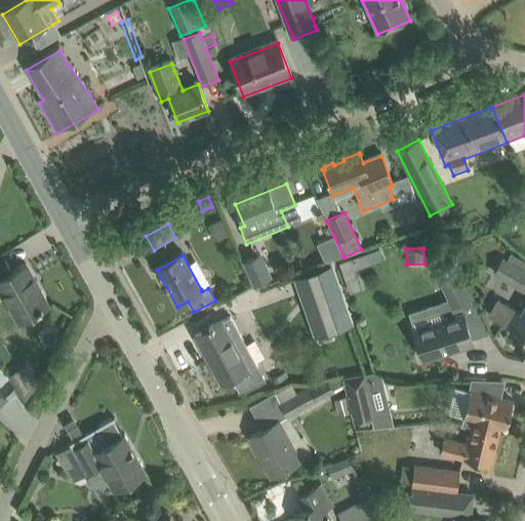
[(271,279),(260,257),(242,267),(252,288),(271,279)]
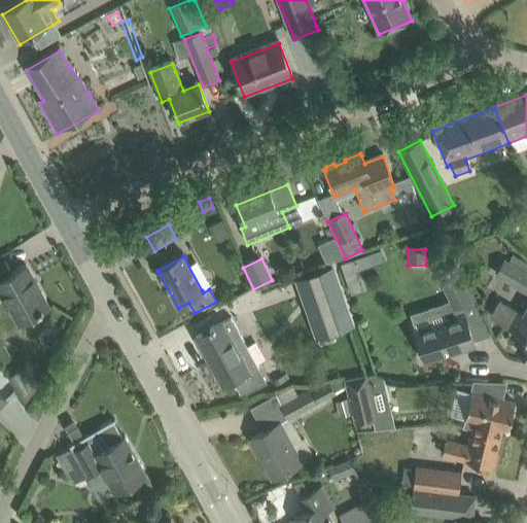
[(526,267),(513,258),(508,265),(504,262),(495,277),(526,295),(526,267)]
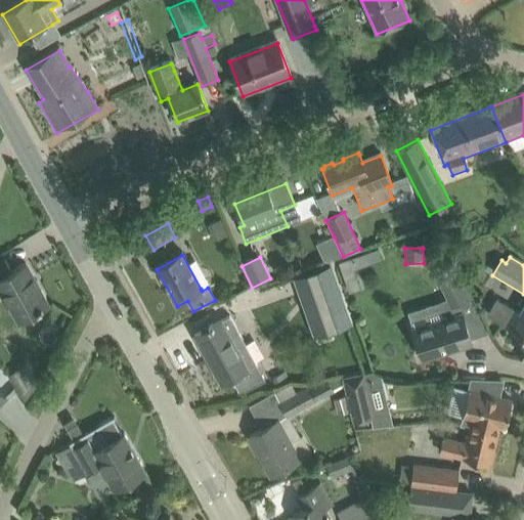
[(443,269),(439,261),(431,265),(435,273),(433,274),(450,310),(471,300),(453,264),(443,269)]
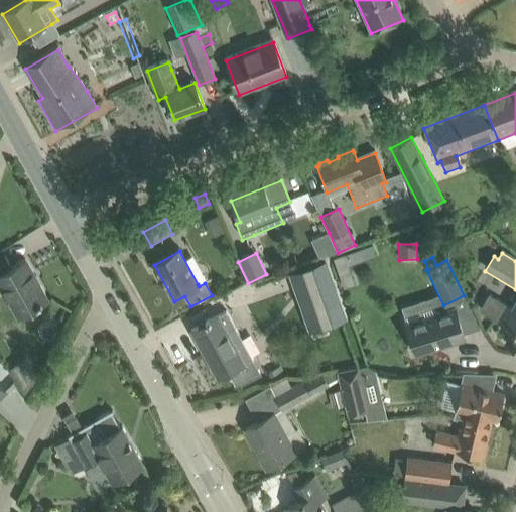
[(0,275),(0,282),(9,299),(19,317),(47,301),(25,262),(0,275)]
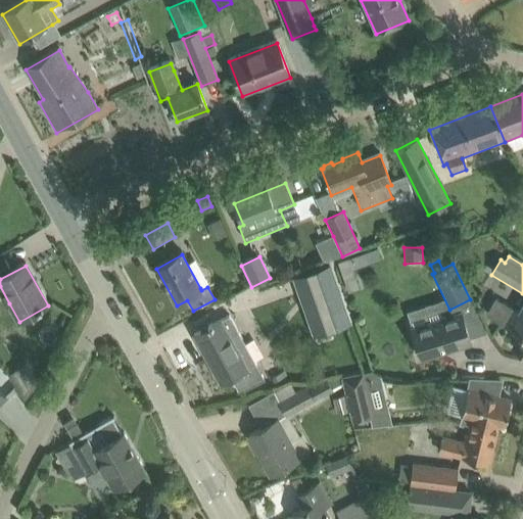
[(352,326),(331,266),(296,278),(317,338),(352,326)]
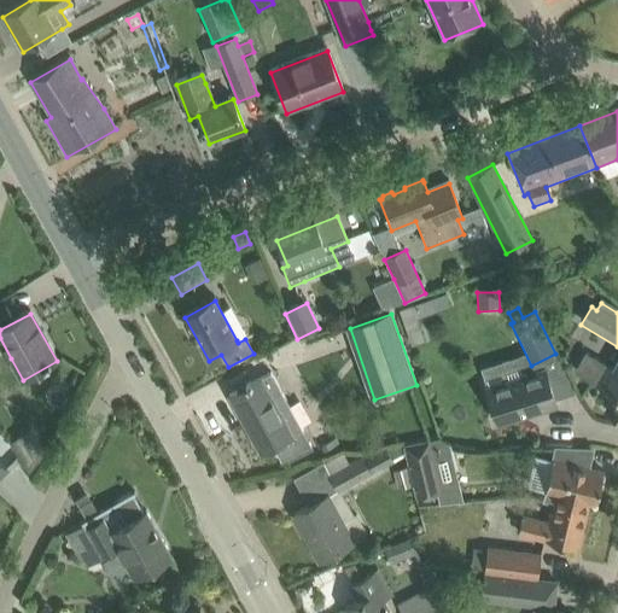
[(617,358),(611,371),(587,356),(576,374),(614,397),(606,414),(617,420),(617,358)]
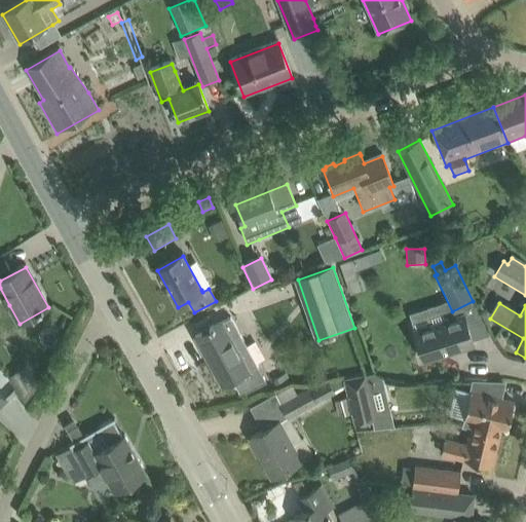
[(414,332),(423,364),(474,347),(464,317),(414,332)]
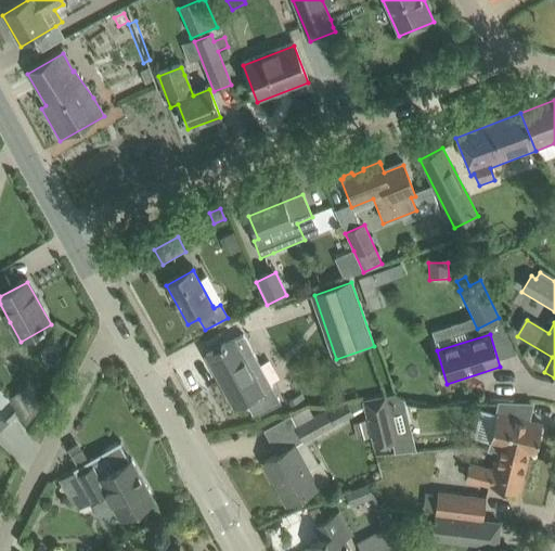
[(280,402),(271,387),(243,336),(206,358),(207,360),(210,358),(219,373),(222,371),(227,379),(219,382),(234,409),(245,404),(253,418),(280,402)]
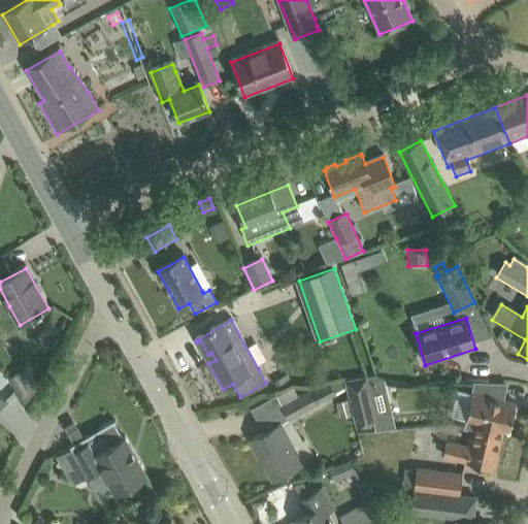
[(349,403),(353,419),(353,418),(356,428),(377,423),(367,378),(343,384),(345,392),(347,391),(350,403),(349,403)]
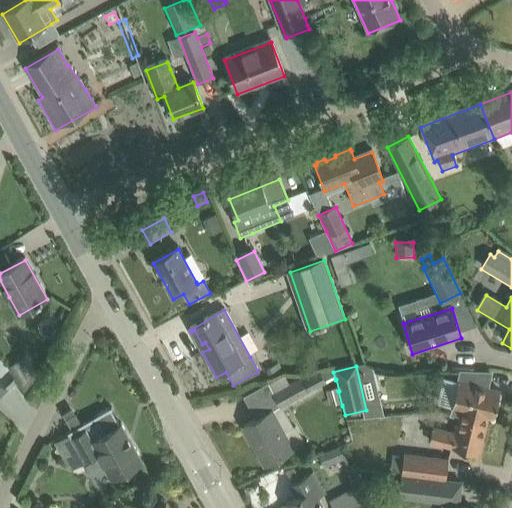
[(269,384),(286,381),(280,370),(269,376),(272,382),(269,384)]
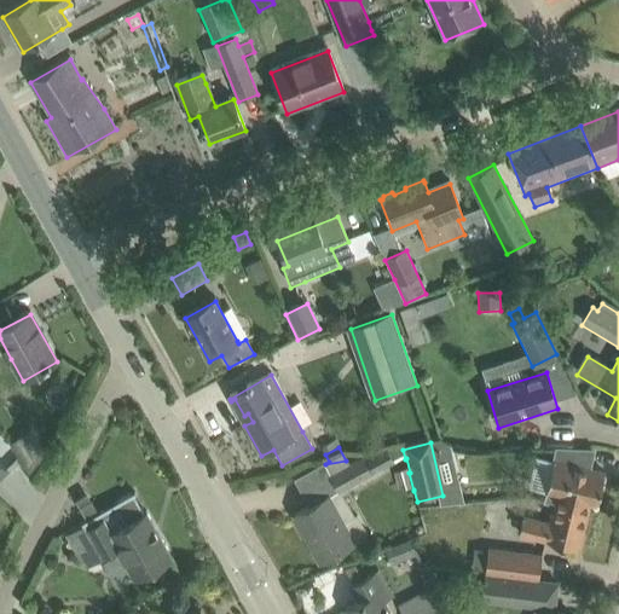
[(33,478),(41,465),(30,449),(19,455),(33,478)]
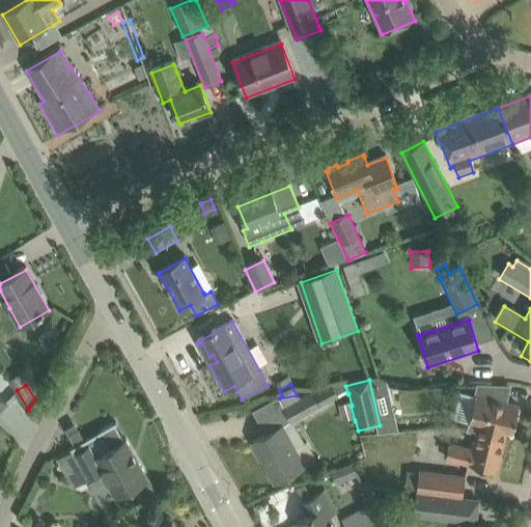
[(347,394),(345,386),(333,389),(331,386),(312,396),(310,394),(299,400),(297,395),(279,398),(277,399),(290,423),(252,444),(253,445),(256,444),(266,461),(262,463),(275,484),(315,462),(306,444),(303,446),(291,425),(347,394)]
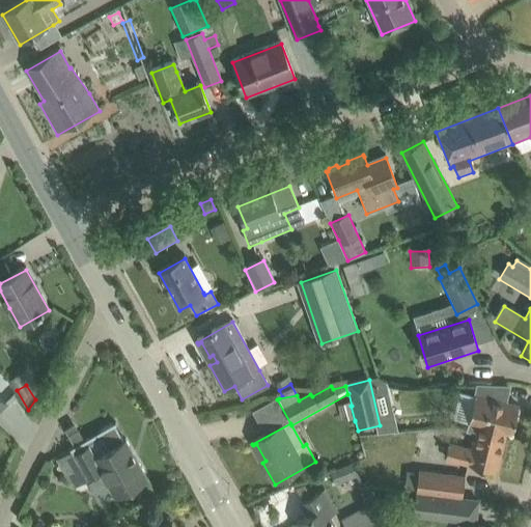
[(520,409),(475,397),(459,394),(453,421),(478,427),(476,435),(503,442),(505,435),(512,436),(520,409)]
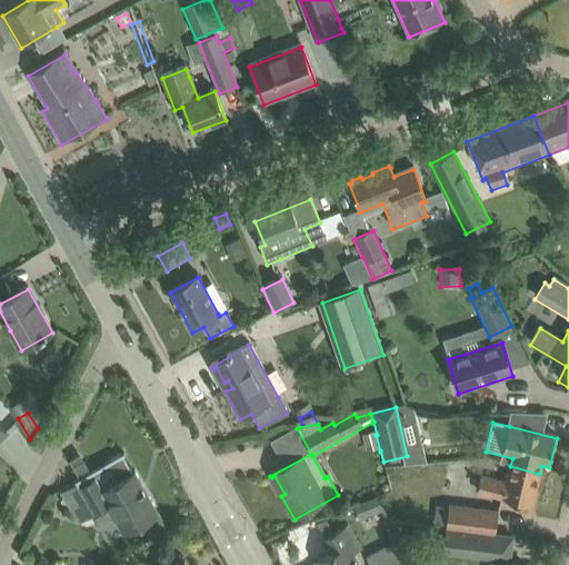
[(366,455),(380,452),(376,435),(361,438),(366,455)]
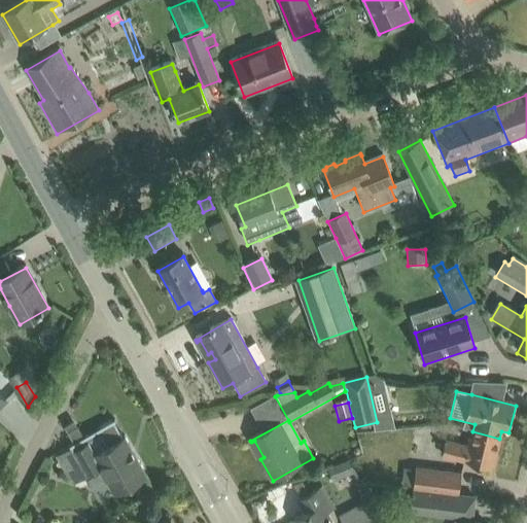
[(422,428),(437,427),(437,418),(422,419),(422,428)]
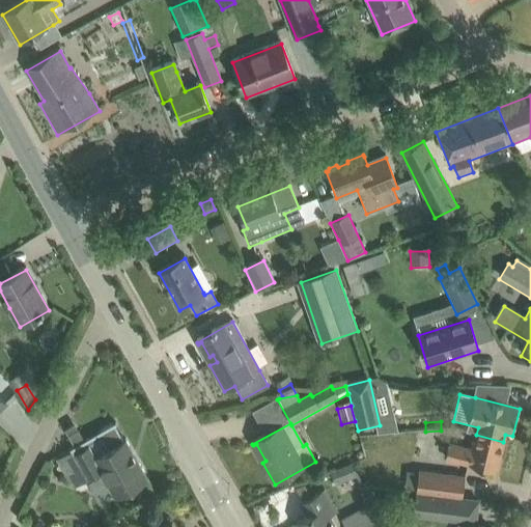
[(88,447),(74,456),(84,474),(88,481),(102,473),(104,476),(116,498),(129,491),(147,480),(124,442),(123,443),(114,427),(116,426),(115,425),(99,435),(99,436),(100,436),(108,451),(95,459),(88,447)]
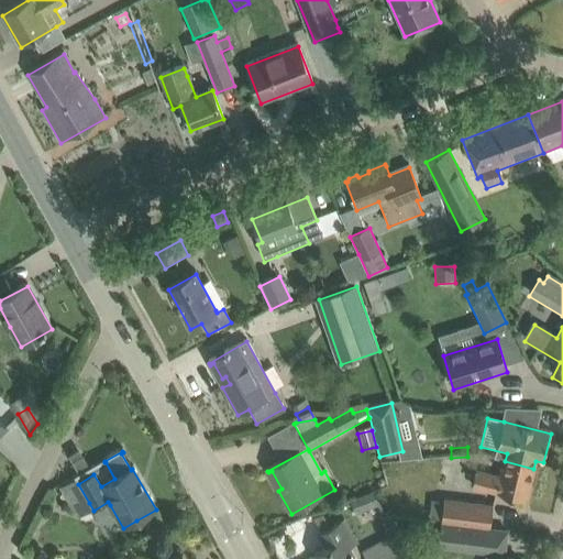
[(526,502),(533,469),(505,461),(500,480),(476,473),(472,489),(526,502)]
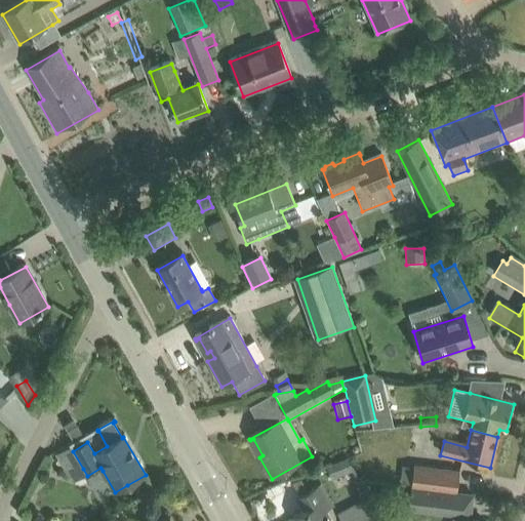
[(330,467),(336,480),(354,473),(348,459),(330,467)]
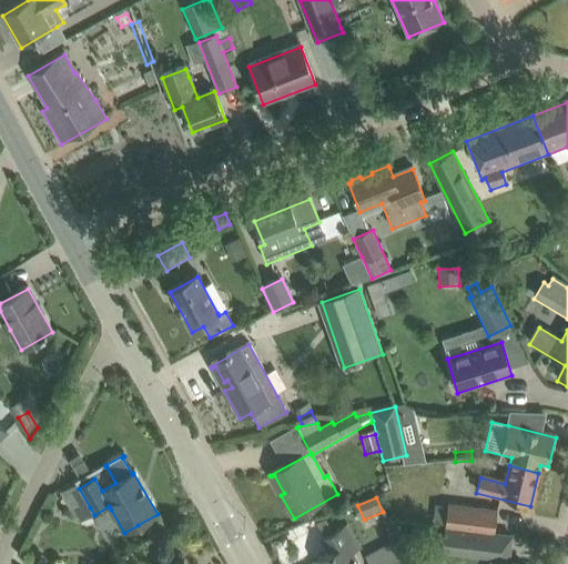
[(445,530),(487,534),(494,535),(497,514),(448,509),(446,529),(445,529),(445,530)]
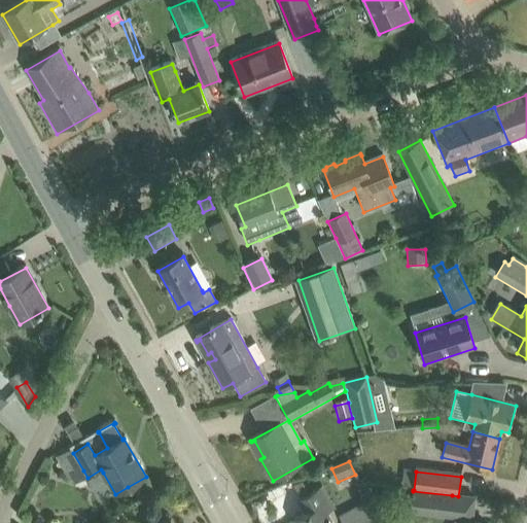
[(331,522),(327,515),(334,512),(321,490),(300,501),(307,514),(293,520),(294,522),(331,522)]
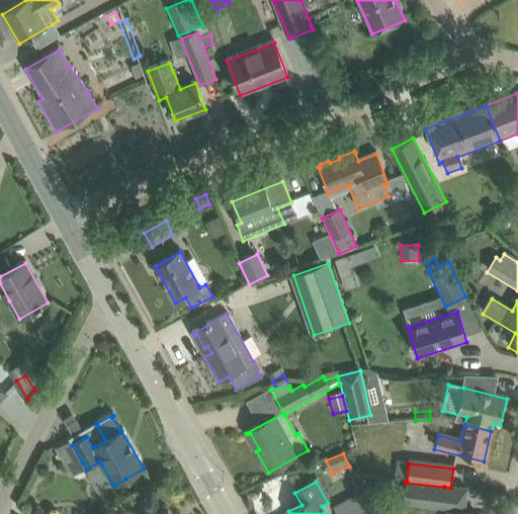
[(441,509),(444,487),(406,483),(403,505),(441,509)]
